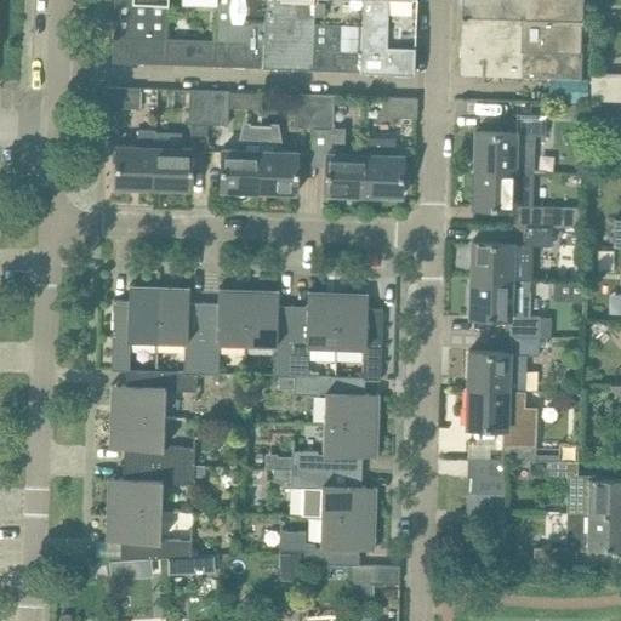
[(165,39),(165,0),(114,0),(112,62),(164,64),(165,39)]
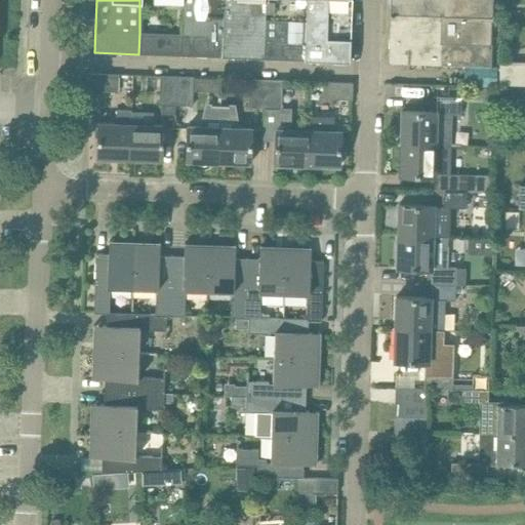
[(180,34),(182,0),(139,0),(139,33),(180,34)]
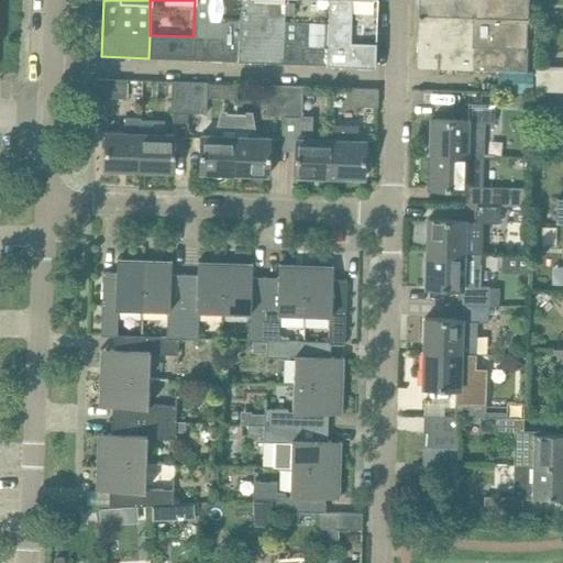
[(238,62),(239,0),(195,0),(194,36),(192,59),(238,62)]
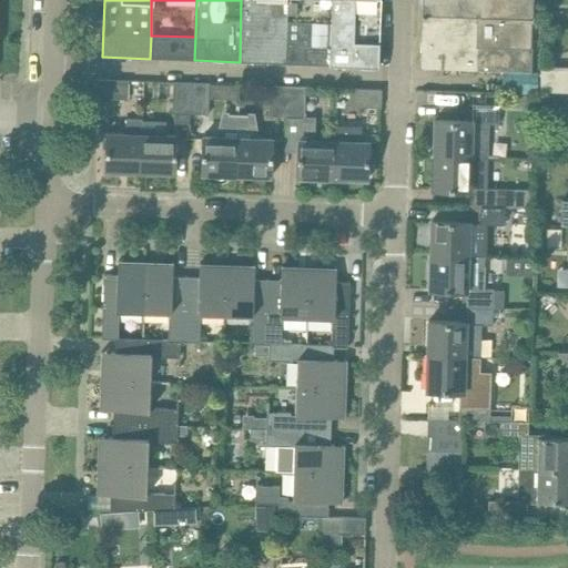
[(285,63),(286,0),(241,0),(240,62),(285,63)]
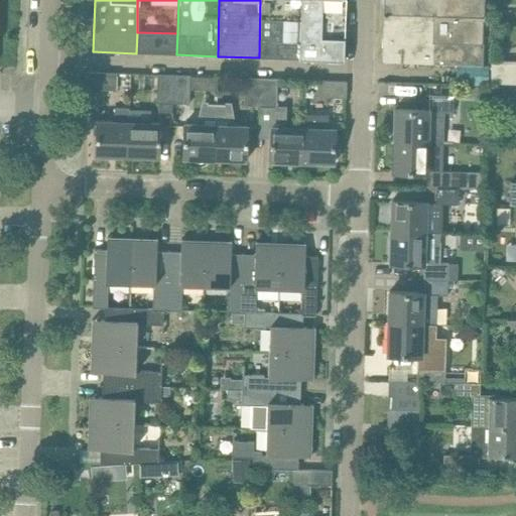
[(299,58),(300,0),(260,0),(259,57),(299,58)]
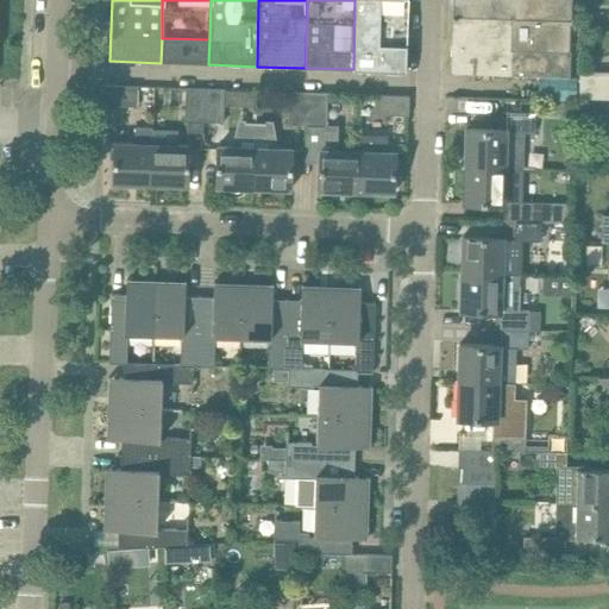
[(355,0),(353,69),(406,71),(408,0),(355,0)]
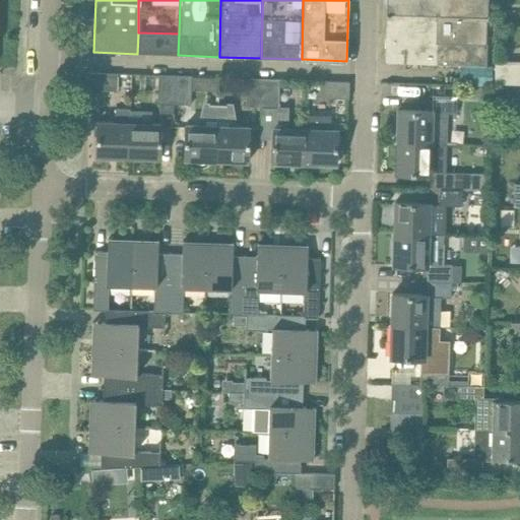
[(436,40),(437,0),(386,0),(386,38),(436,40)]
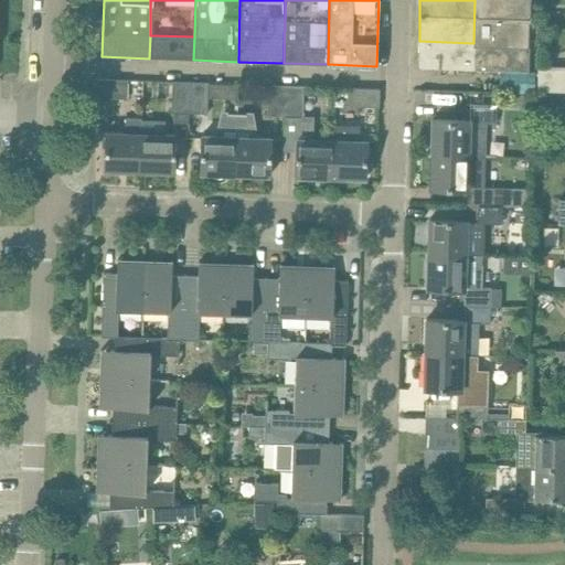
[(475,0),(473,43),(473,45),(472,70),(528,72),(530,17),(530,0),(475,0)]
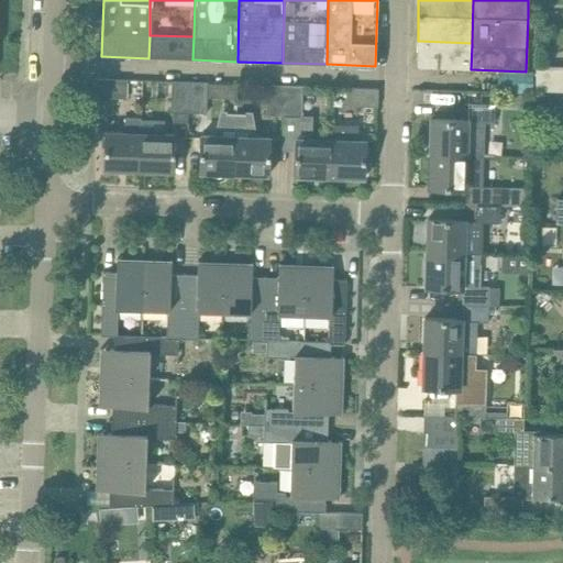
[(192,59),(194,36),(150,35),(148,58),(192,59)]
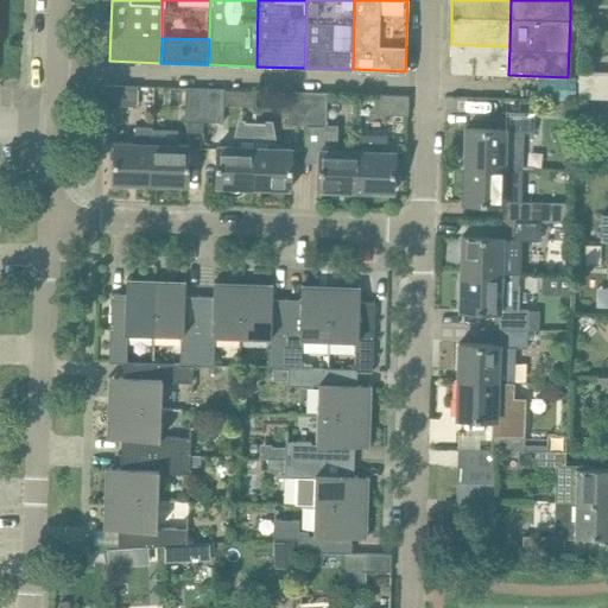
[(510,49),(510,46),(451,44),(450,73),(508,75),(510,49)]
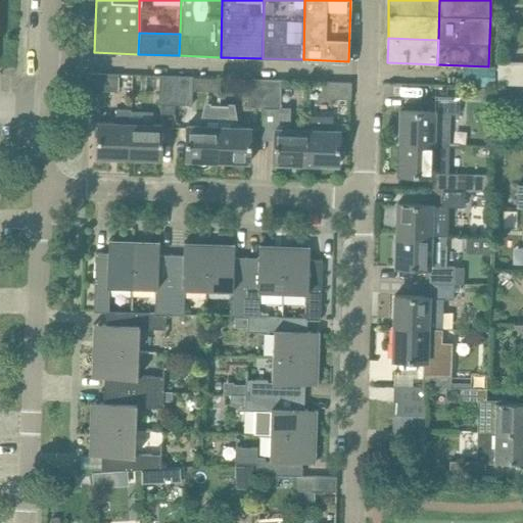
[(522,62),(497,62),(497,84),(522,84),(522,62)]
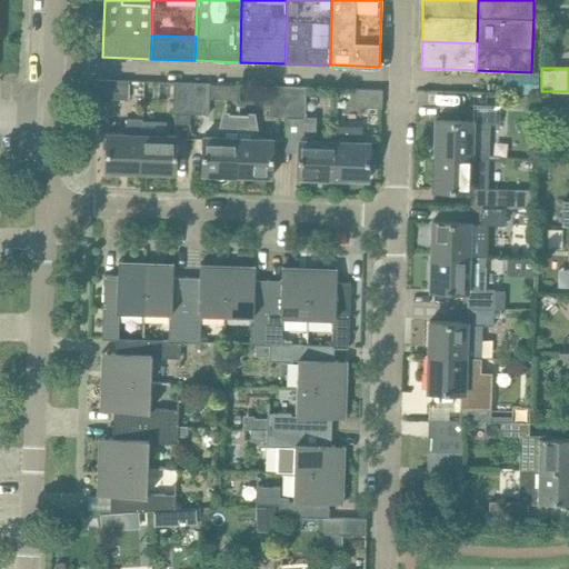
[(128,99),(128,80),(97,79),(97,98),(128,99)]
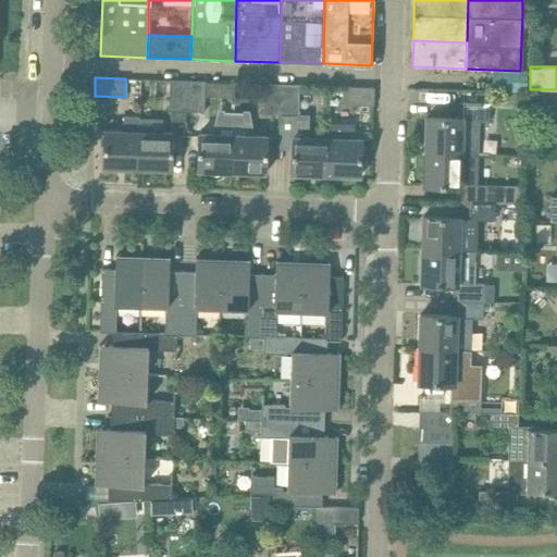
[(186,111),(187,81),(170,81),(169,111),(171,111),(186,111)]
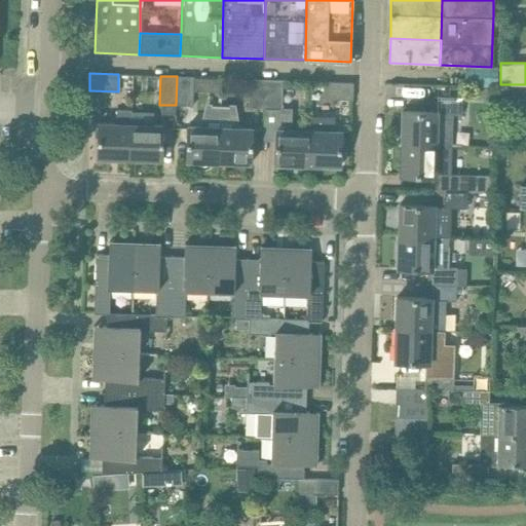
[(176,105),(193,106),(194,77),(177,76),(176,105)]
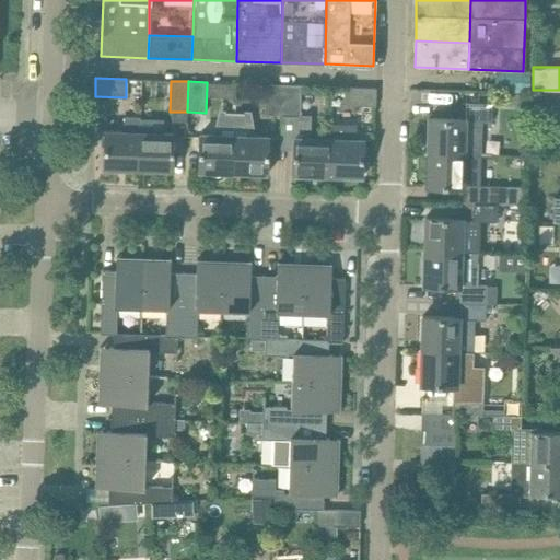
[(283,103),(284,84),(266,84),(265,103),(283,103)]
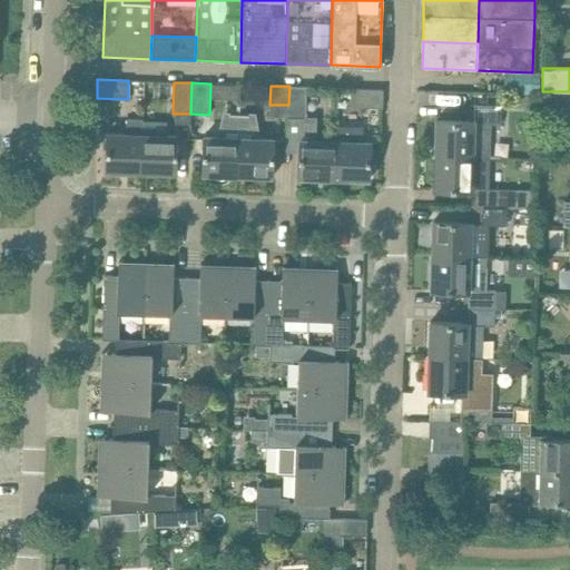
[(288,105),(286,145),(300,146),(298,178),(300,178),(300,174),(333,175),(334,140),(315,140),(316,117),(305,117),(306,87),(290,86),(288,105)]
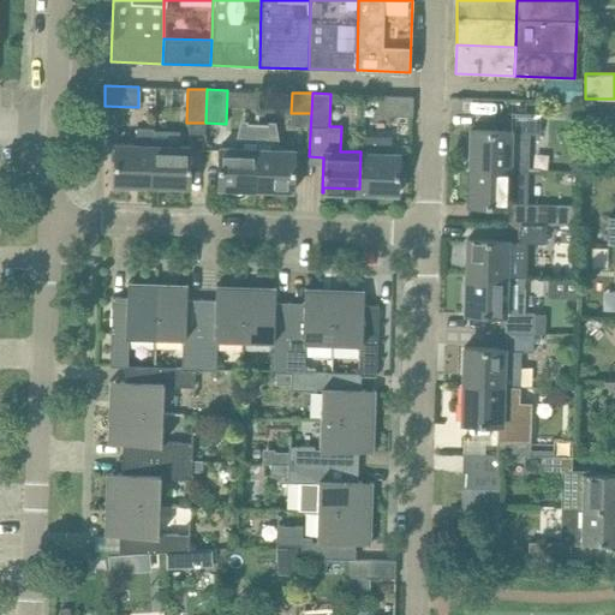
[(378,115),(412,118),(413,97),(380,96),(378,115)]
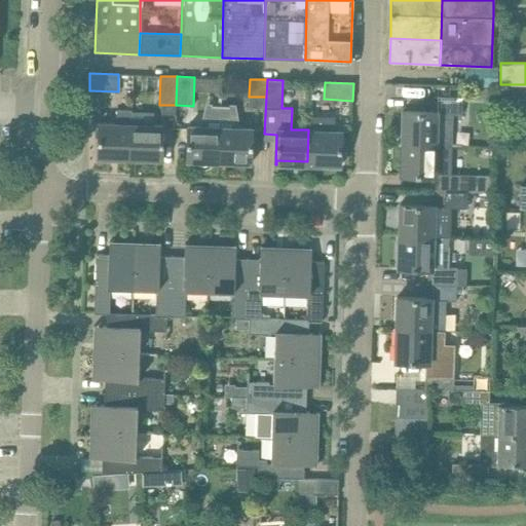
[(490,101),(490,88),(473,88),(473,100),(490,101)]
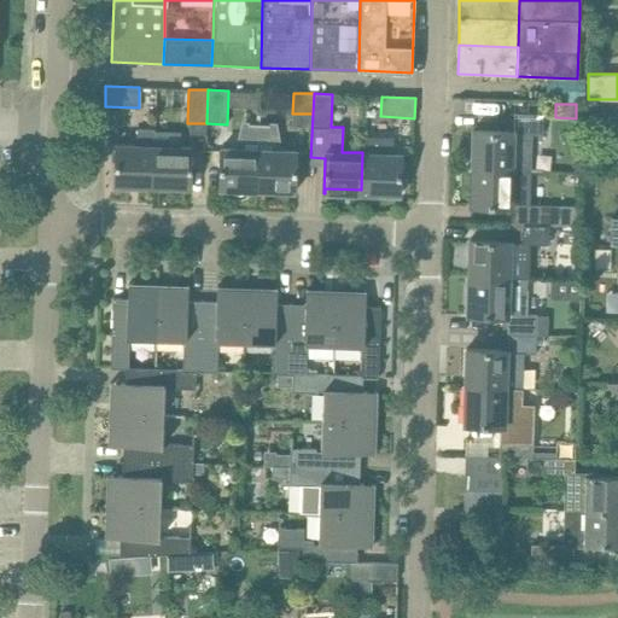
[(478,132),(477,168),(513,169),(514,133),(544,134),(544,115),(509,114),(508,132),(472,130),(472,132),(478,132)]
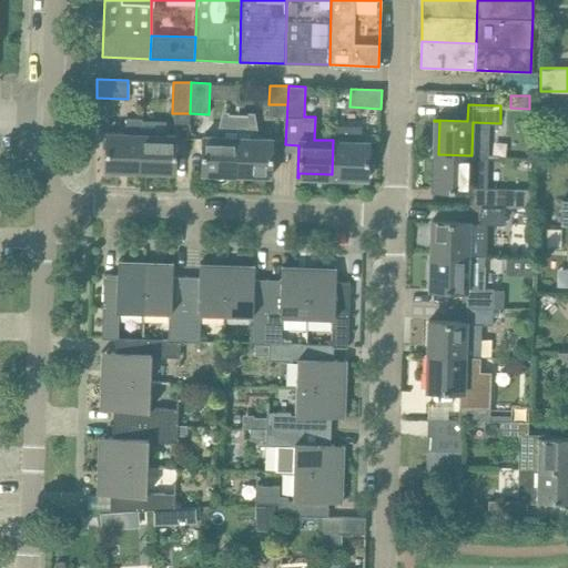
[(174,113),(174,124),(190,125),(190,113),(174,113)]
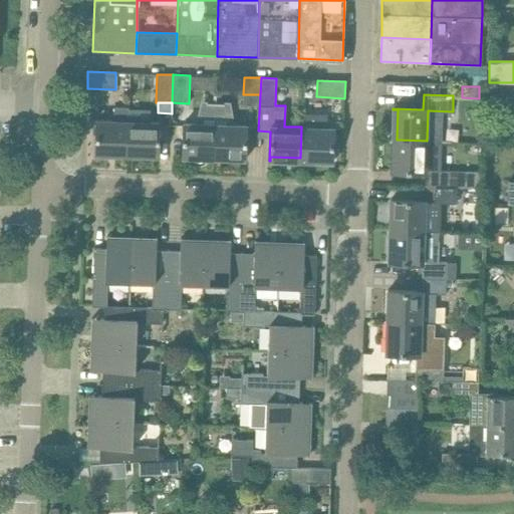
[(206,160),(207,159),(212,159),(212,155),(215,102),(202,102),(198,122),(184,122),(183,158),(191,158),(192,160),(193,161),(195,162),(196,162),(197,163),(199,163),(201,163),(202,163),(204,162),(205,161),(206,160)]
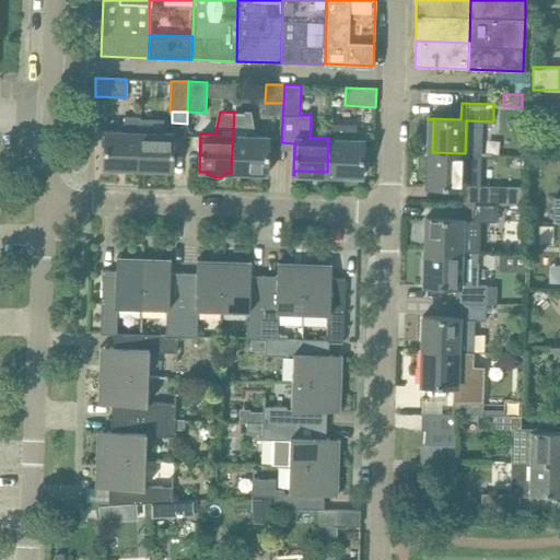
[(268,136),(253,135),(249,112),(234,112),(231,168),(266,170),(266,174),(267,174),(268,136)]
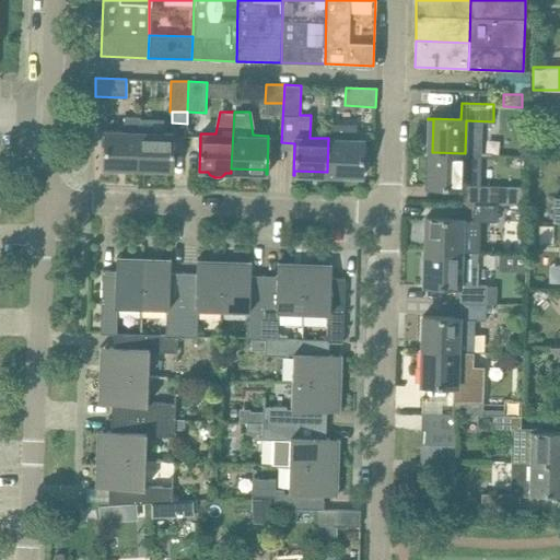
[(137,170),(139,132),(105,131),(104,168),(137,170)]
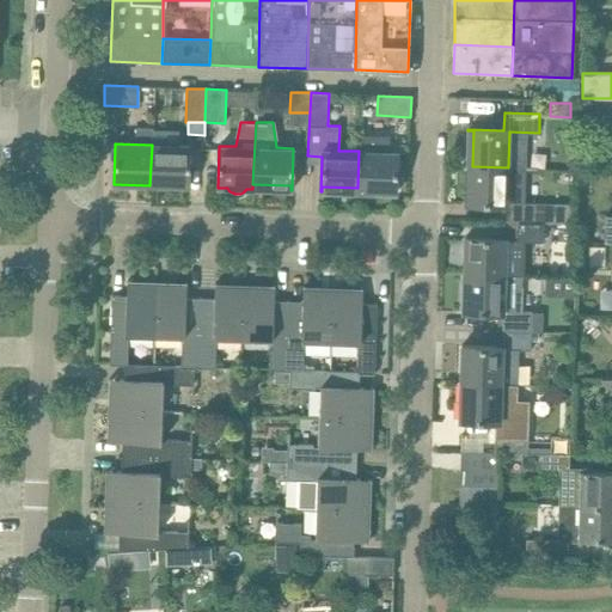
[(152,145),(150,185),(189,187),(190,146),(152,145)]
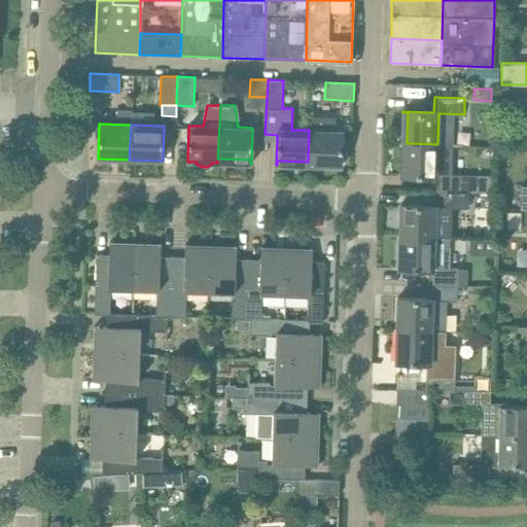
[(309,130),(308,162),(340,162),(340,167),(341,167),(342,131),(309,130)]
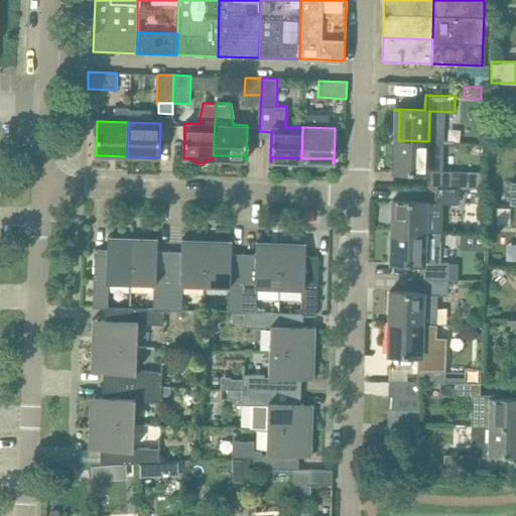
[(428,141),(398,140),(397,170),(393,170),(393,172),(423,172),(422,187),(450,188),(452,172),(427,171),(428,141)]
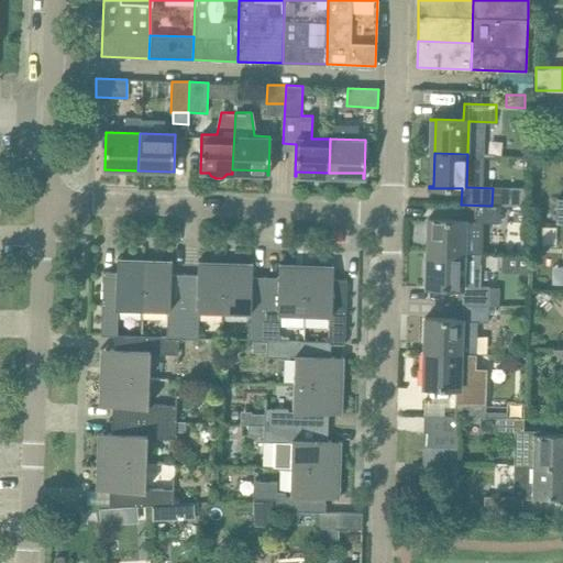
[(492,222),(492,206),(461,205),(461,219),(428,218),(428,220),(432,220),(431,252),(463,254),(464,252),(464,222),(492,222)]
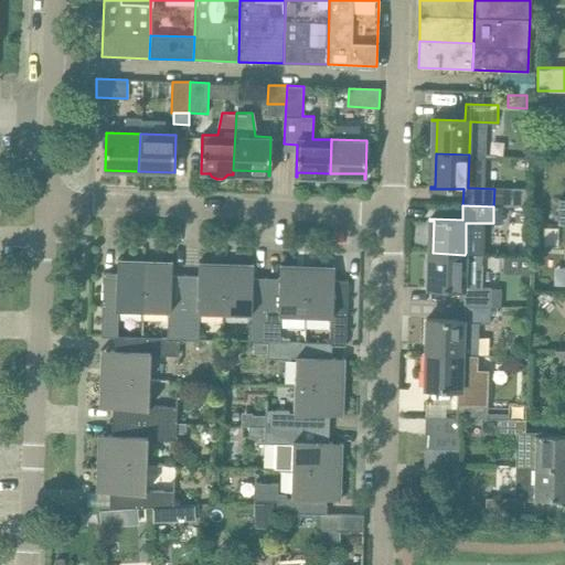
[(460,289),(459,305),(490,306),(490,287),(480,286),(482,254),(466,253),(465,255),(433,253),(428,253),(427,288),(460,289)]
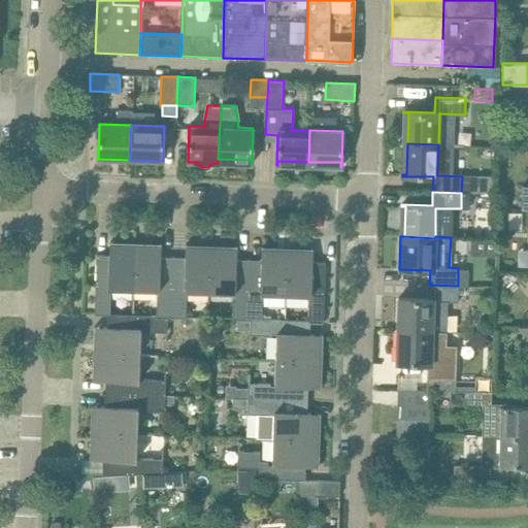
[(470,239),(469,256),(495,257),(496,240),(470,239)]
